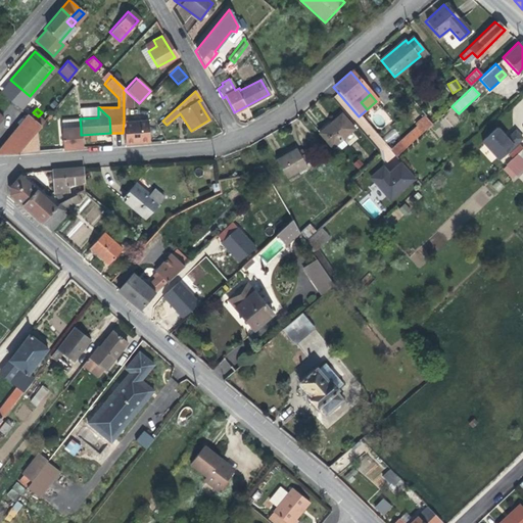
[(30,109),(0,143),(0,153),(16,152),(34,133),(24,124),(33,112),(30,109)]
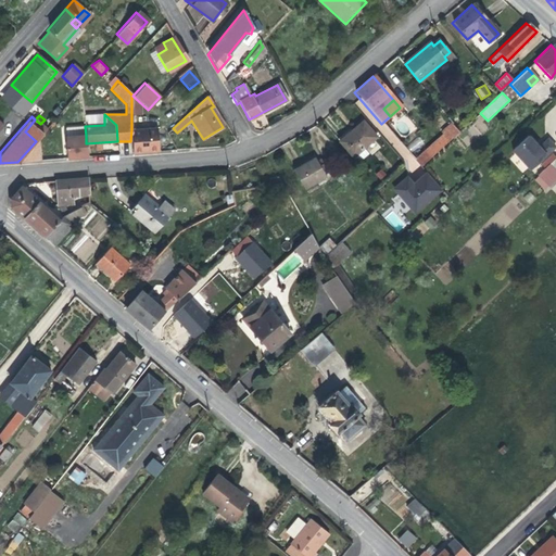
[(35,119),(25,131),(36,141),(46,129),(40,124),(35,119)]
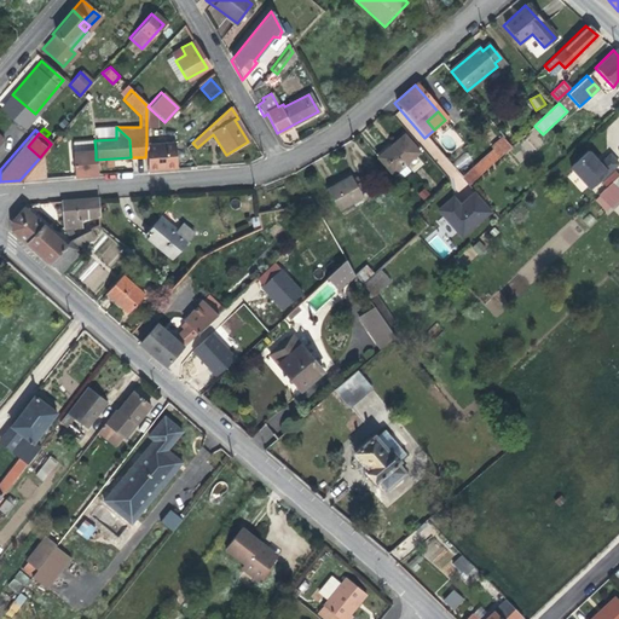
[(50,133),(45,138),(51,144),(56,139),(50,133)]
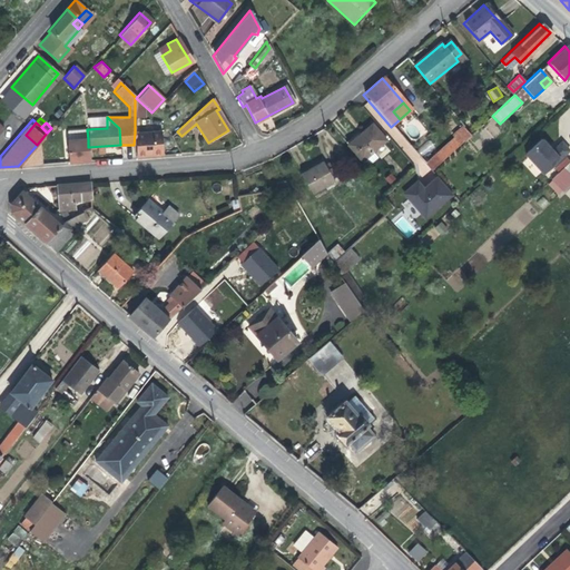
[(371,126),(345,146),(359,163),(384,141),(371,126)]
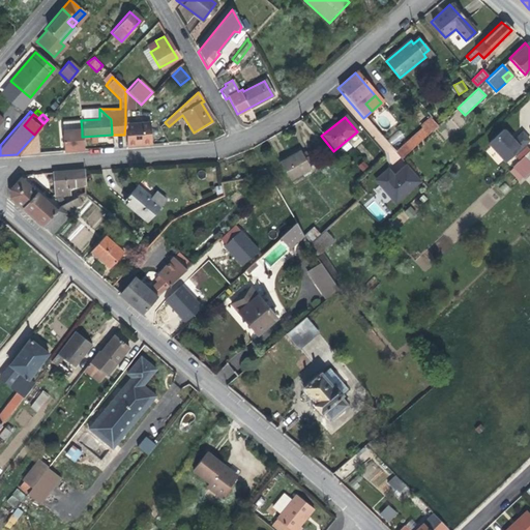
[(430,117),(393,151),(400,158),(436,125),(430,117)]
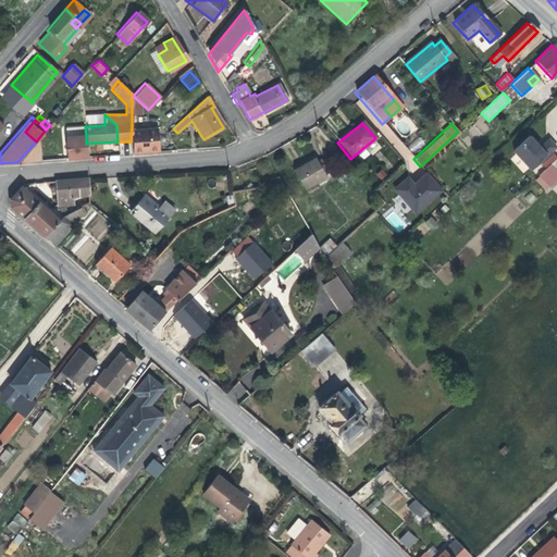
[(131,141),(131,155),(158,152),(158,128),(132,130),(131,141)]
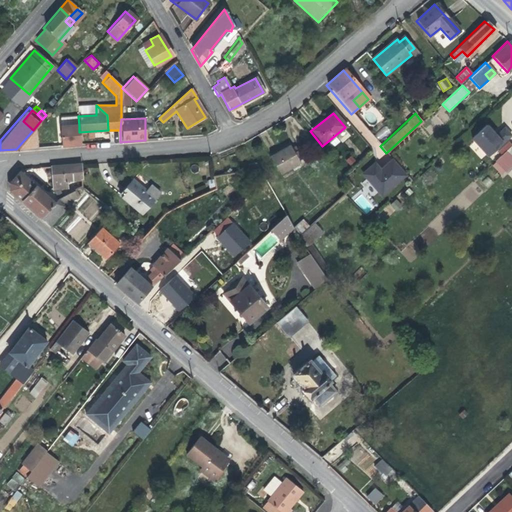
[(79,132),(79,125),(59,126),(60,146),(80,145),(79,132)]
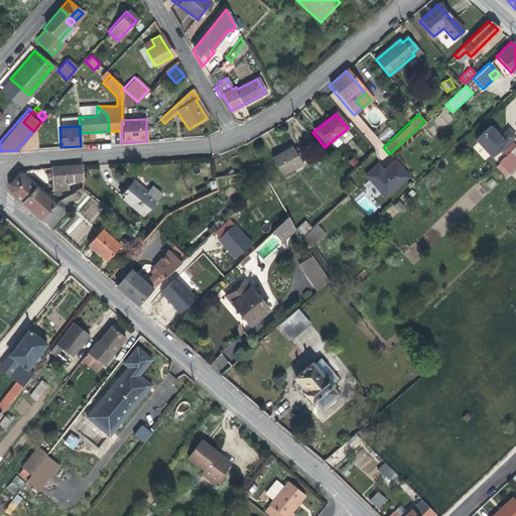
[(488,127),(473,141),(490,158),(513,137),(506,129),(498,137),(488,127)]
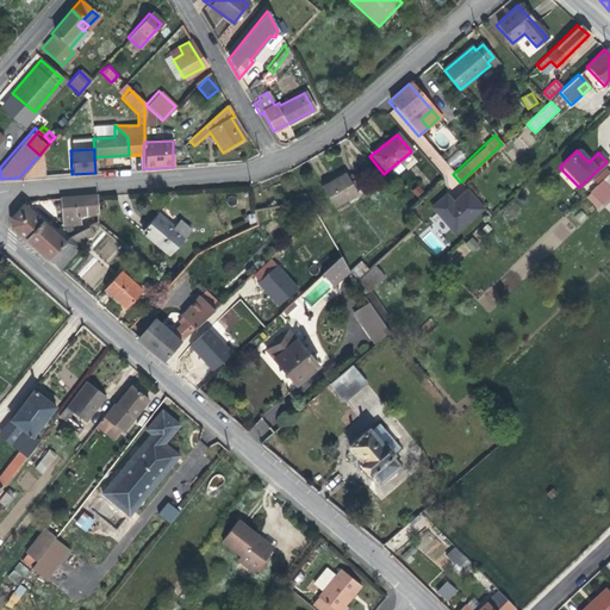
[(447,157),(452,166),(465,159),(461,151),(447,157)]
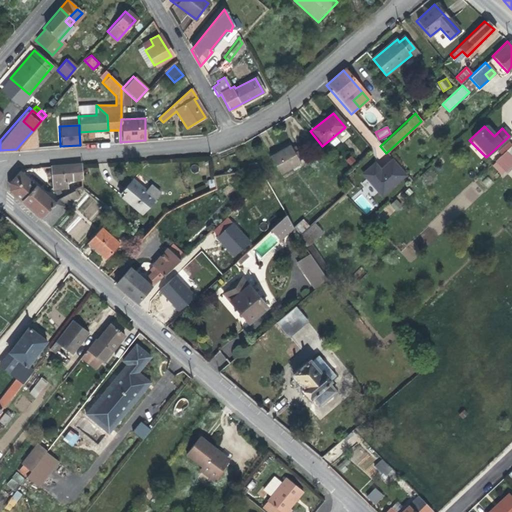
[(289,147),(270,158),(279,176),(299,166),(289,147)]
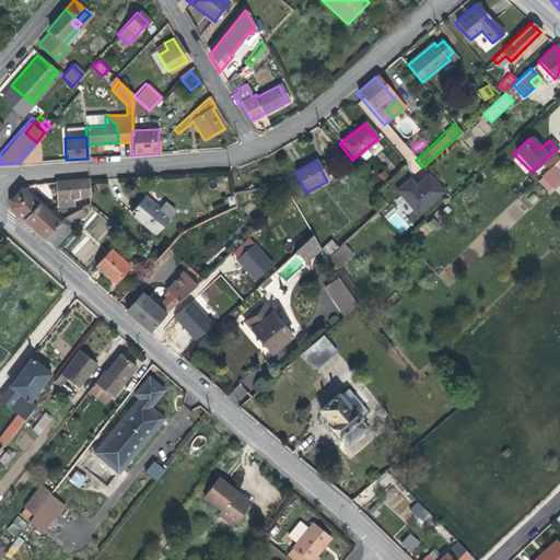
[(443,193),(429,175),(415,187),(408,179),(396,190),(416,214),(443,193)]
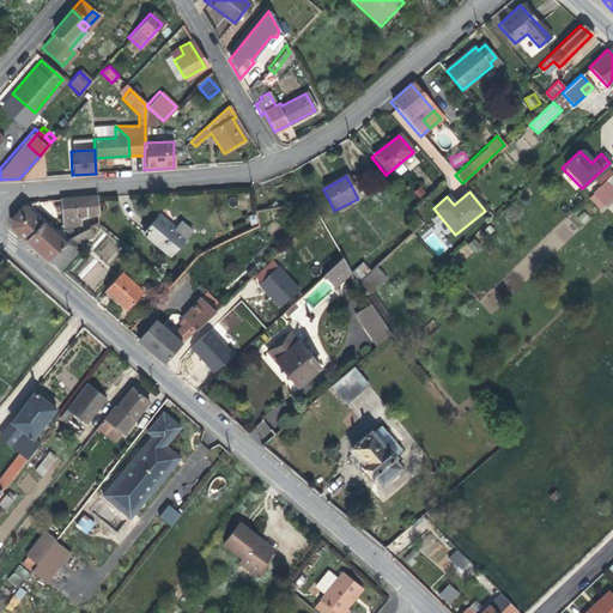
[(95,199),(82,200),(84,218),(96,217),(95,199)]
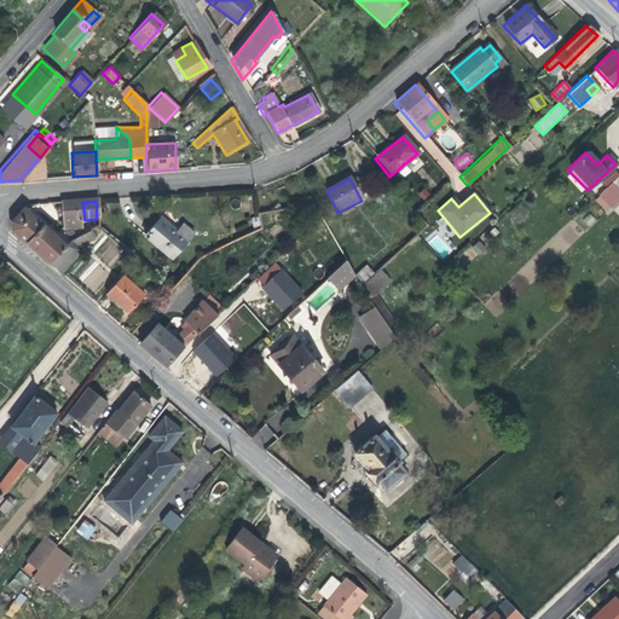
[(82,202),(59,203),(62,230),(79,230),(79,221),(85,220),(82,202)]
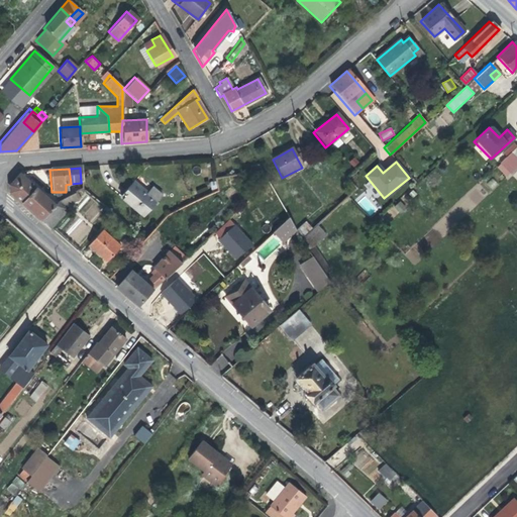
[(17,174),(8,185),(8,193),(40,221),(54,206),(37,191),(38,189),(30,182),(28,184),(17,174)]
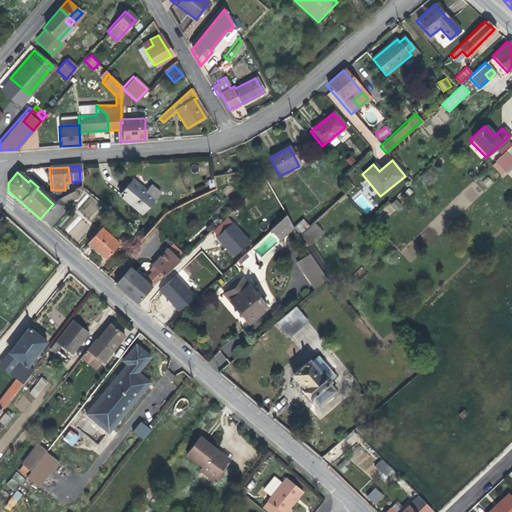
[(129,182),(117,197),(139,216),(157,194),(148,186),(143,193),(129,182)]
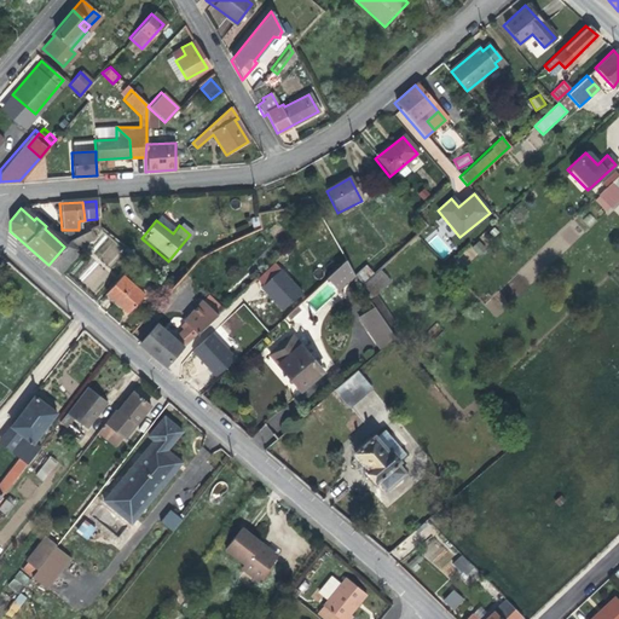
[(86,233),(68,242),(76,250),(92,243),(86,233)]
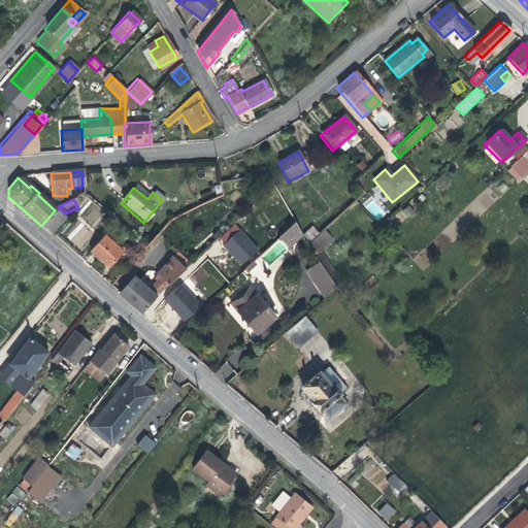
[(96,225),(103,208),(88,202),(81,219),(96,225)]
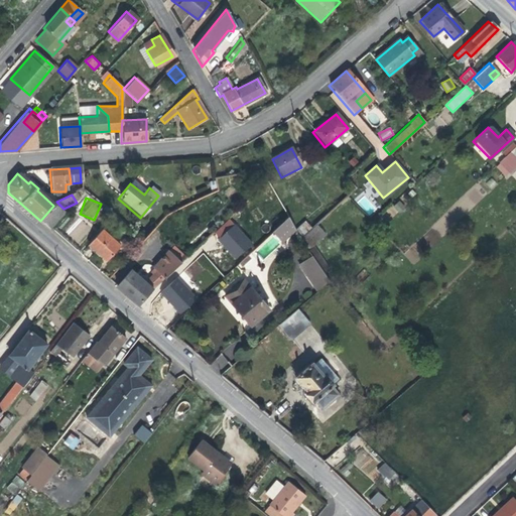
[(393,206),(398,214),(405,209),(400,201),(393,206)]
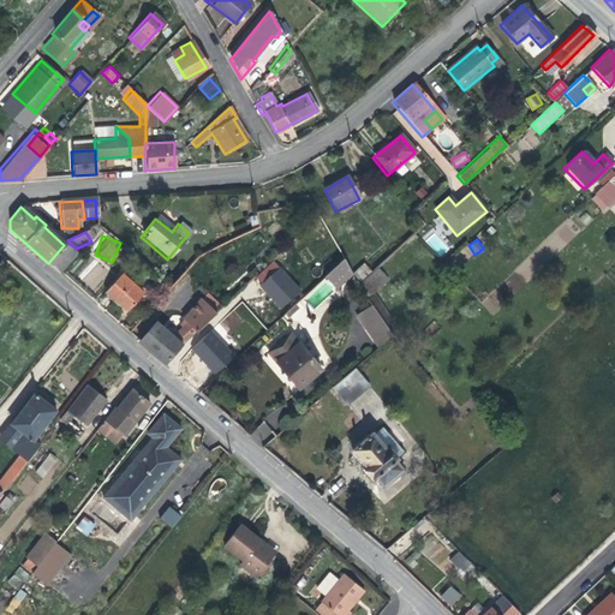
[(64,245),(48,263),(59,273),(78,250),(76,249),(67,240),(64,245)]
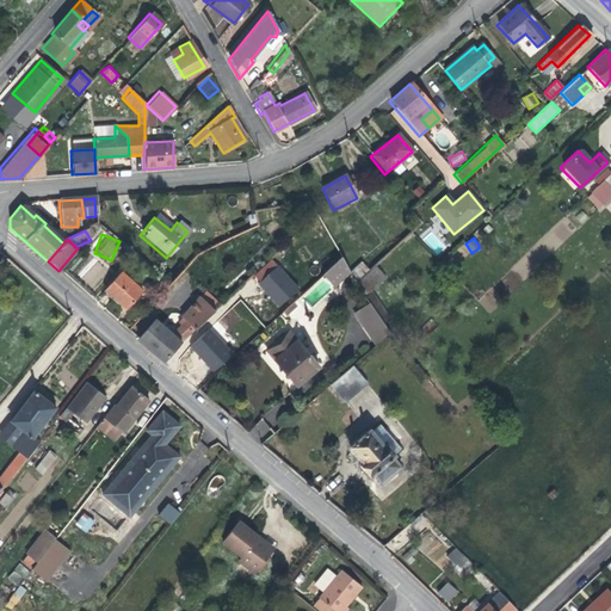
[(273,258),(252,276),(279,308),(300,290),(273,258)]
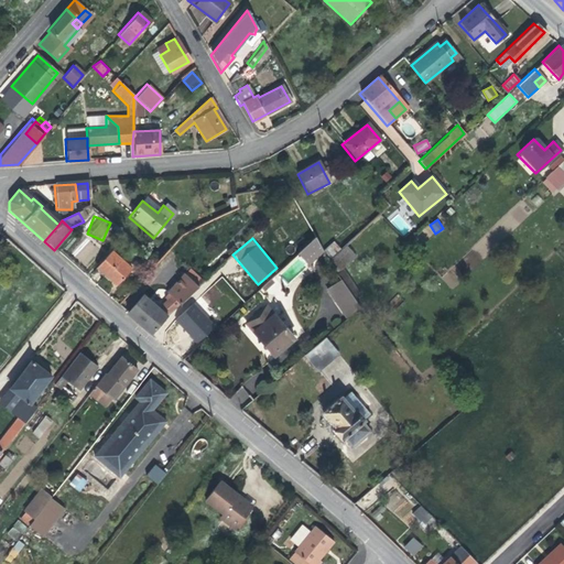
[(313,238),(303,248),(313,258),(321,251),(313,238)]
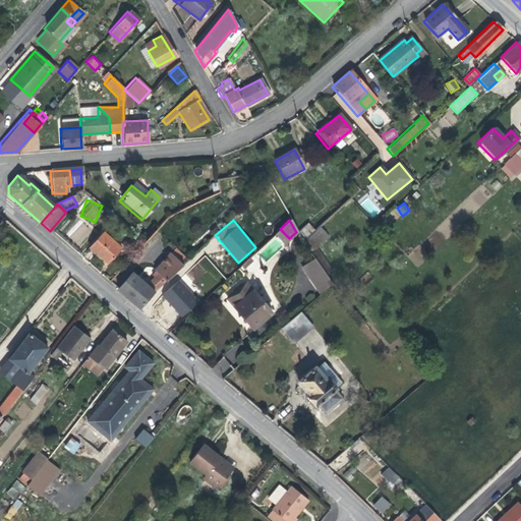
[(67,231),(75,242),(89,232),(80,221),(67,231)]
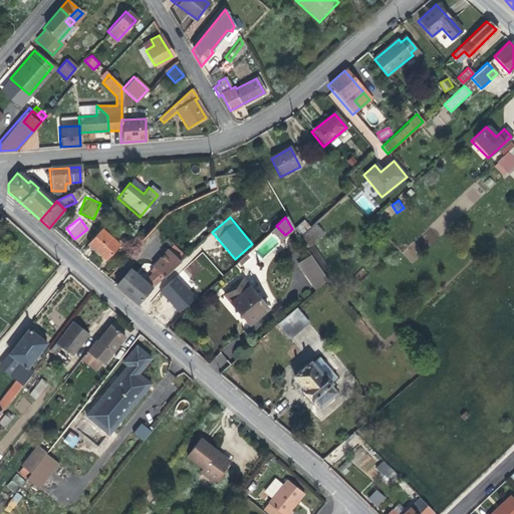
[(301,221),(292,230),(297,238),(308,228),(301,221)]
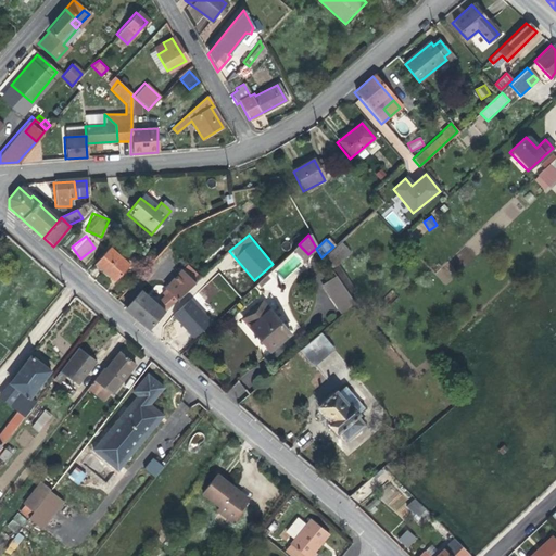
[(335,266),(352,253),(343,241),(326,254),(335,266)]
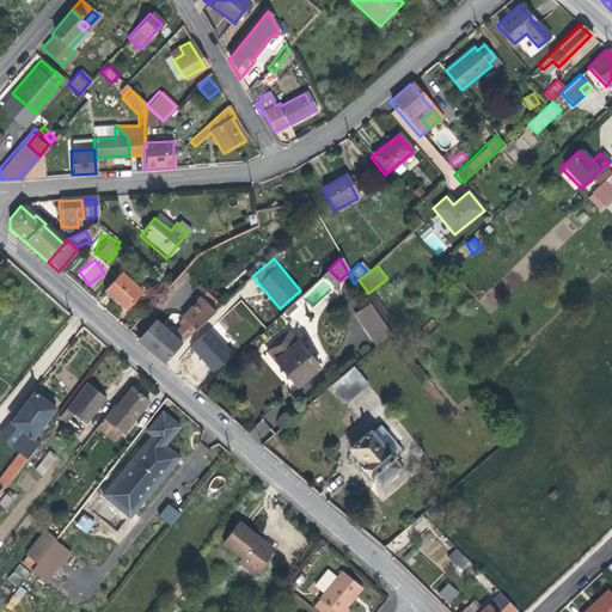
[(329,269),(322,275),(331,287),(340,280),(329,269)]
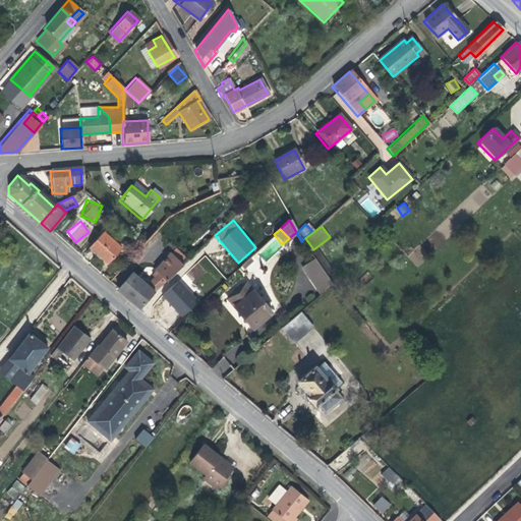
[(142,242),(133,252),(143,263),(165,239),(154,230),(142,242)]
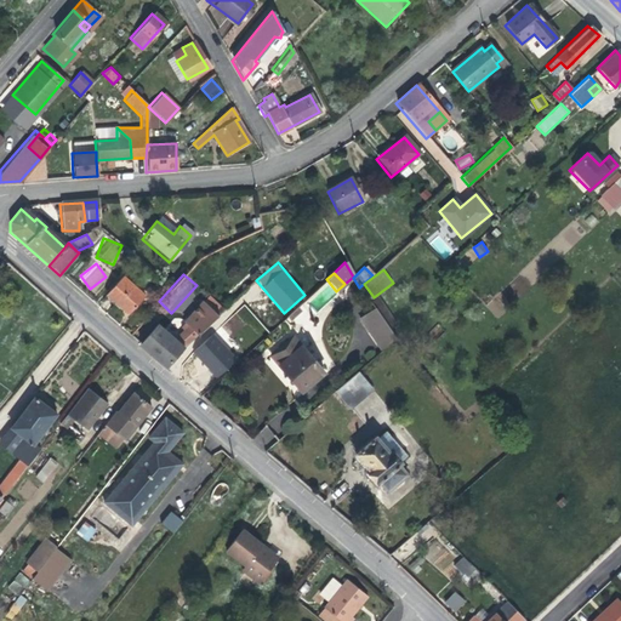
[(119,275),(102,294),(124,314),(141,295),(119,275)]
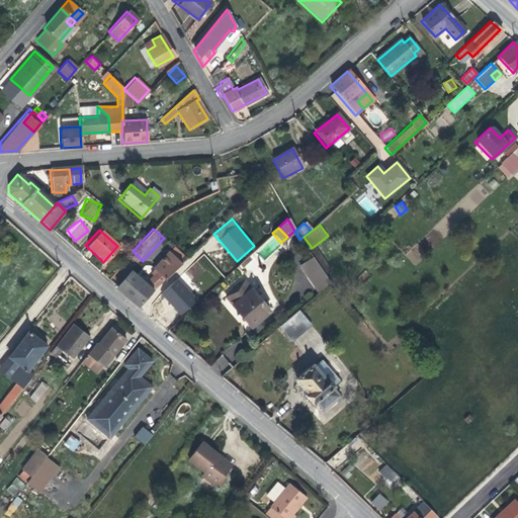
[(128,271),(114,287),(137,307),(151,290),(186,258),(180,254),(175,258),(167,252),(152,269),(154,271),(143,283),(128,271)]
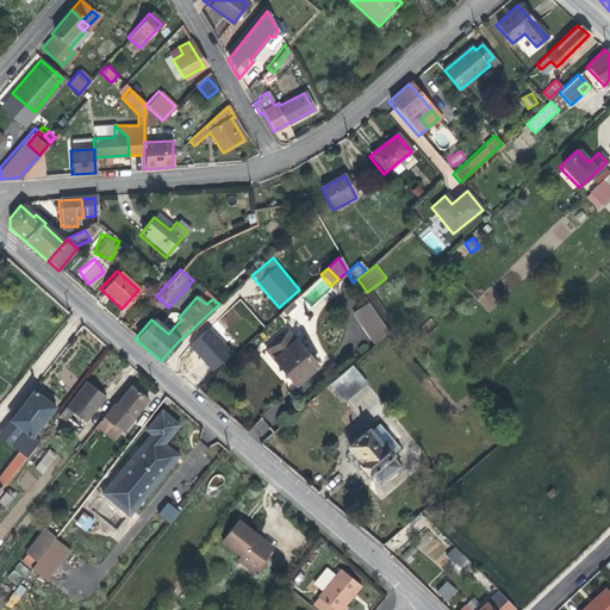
[(374,344),(391,334),(369,302),(353,313),(374,344)]
